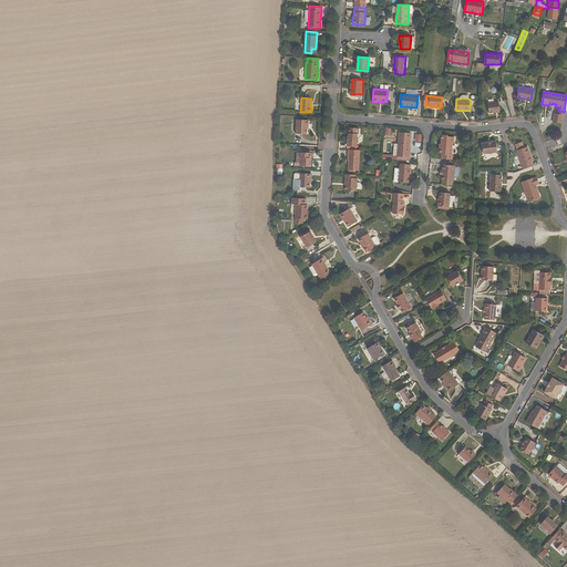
[(488,104),(490,114),(496,113),(496,112),(500,112),(498,102),(488,104)]
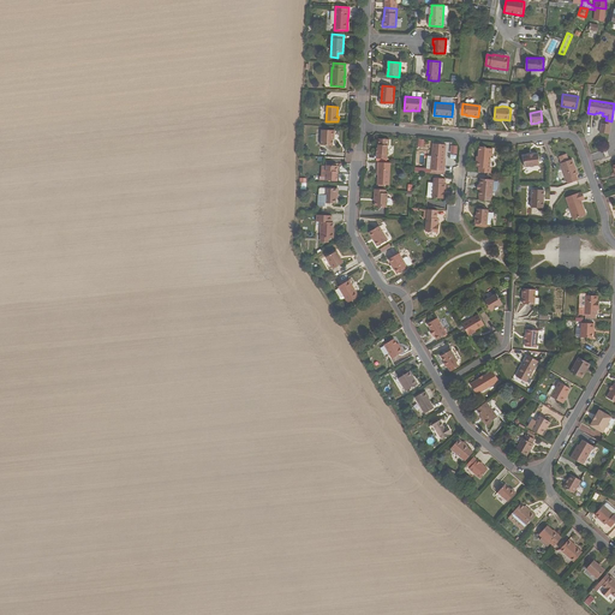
[(602,123),(599,132),(609,135),(611,125),(607,124),(602,123)]
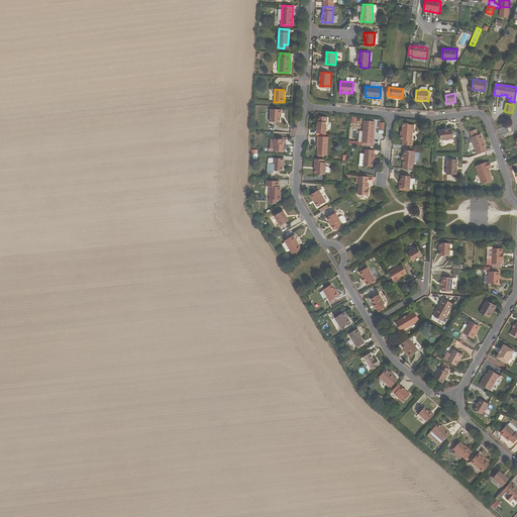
[(280,122),(280,117),(280,115),(281,115),(281,110),(271,109),(270,122),(280,122)]
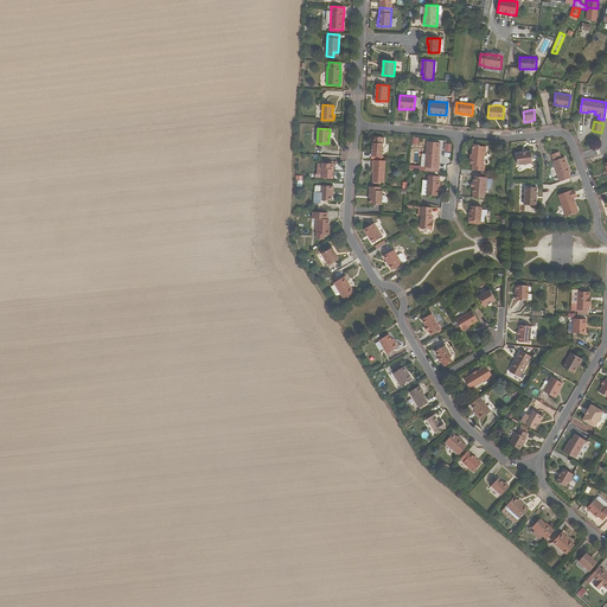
[(371,157),(382,157),(382,144),(383,144),(383,138),(372,138),(371,138),(371,144),(372,144),(372,146),(371,146),(371,157)]
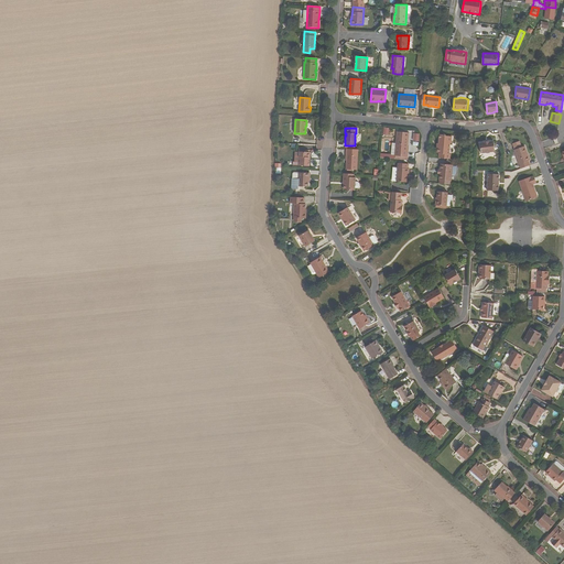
[(407,152),(408,147),(409,132),(398,132),(397,144),(397,147),(392,147),(391,155),(408,156),(409,153),(407,152)]
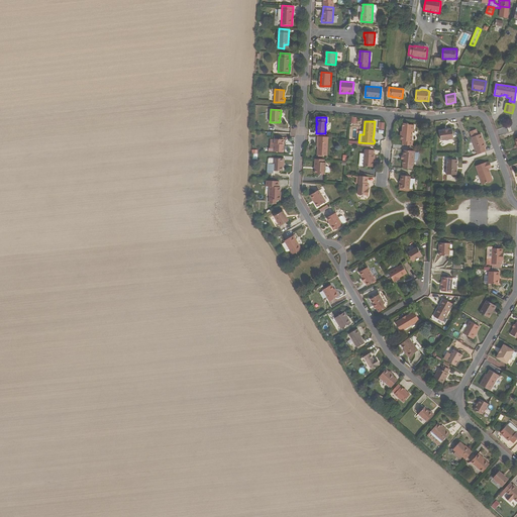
[(400,134),(400,139),(403,140),(402,144),(413,145),(413,141),(412,141),(413,131),(414,131),(415,125),(409,124),(409,123),(403,123),(402,132),(402,134),(400,134)]
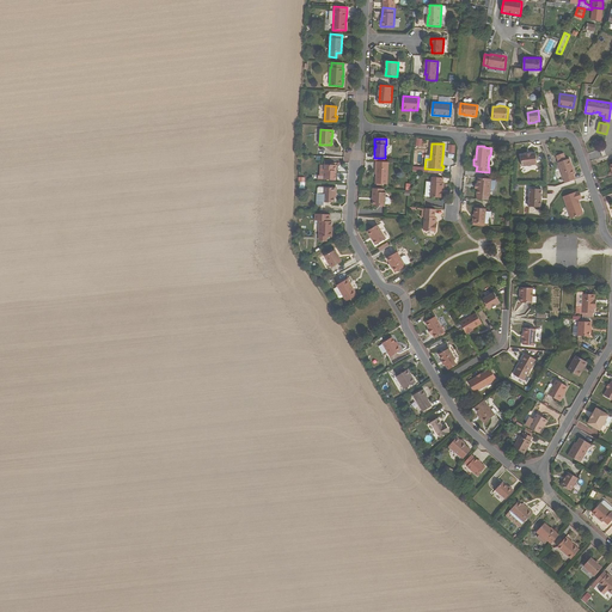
[(526,154),(521,155),(522,166),(538,164),(537,153),(532,154),(526,154)]
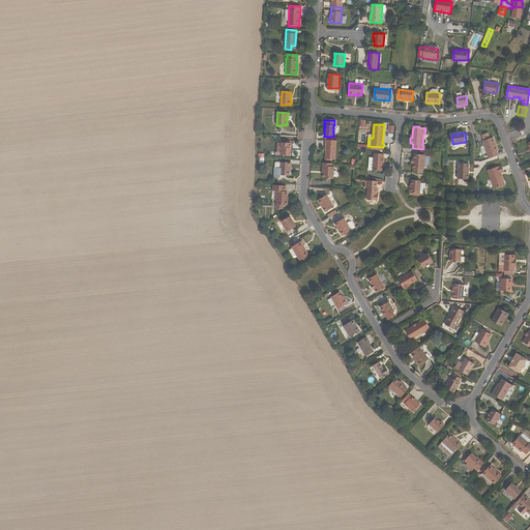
[(497,151),(498,151),(495,144),(493,138),(489,139),(484,141),(482,141),(489,158),(498,155),(497,151)]
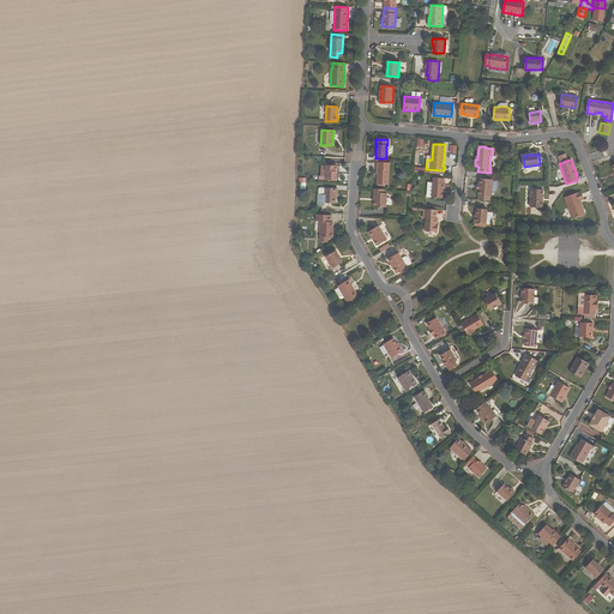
[(390,163),(377,163),(377,169),(378,169),(378,175),(378,185),(390,185),(390,163)]
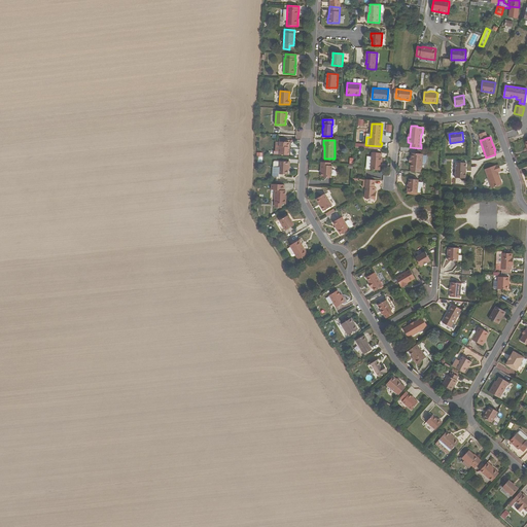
[(280,142),(276,142),(275,151),(279,151),(279,154),(289,155),(289,142),(280,142)]
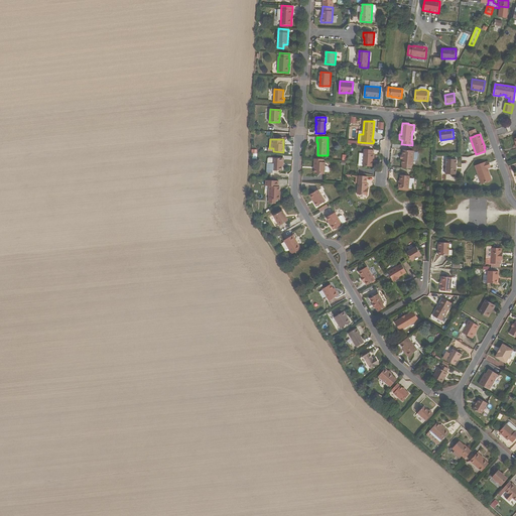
[(414,151),(403,149),(401,164),(402,164),(412,166),(413,161),(414,152),(414,151)]
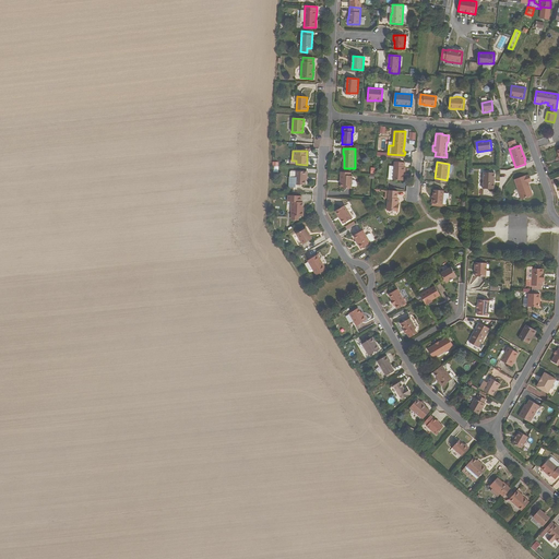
[(390,173),(389,180),(404,181),(404,176),(405,173),(406,173),(406,168),(405,168),(405,164),(395,163),(394,173),(390,173)]
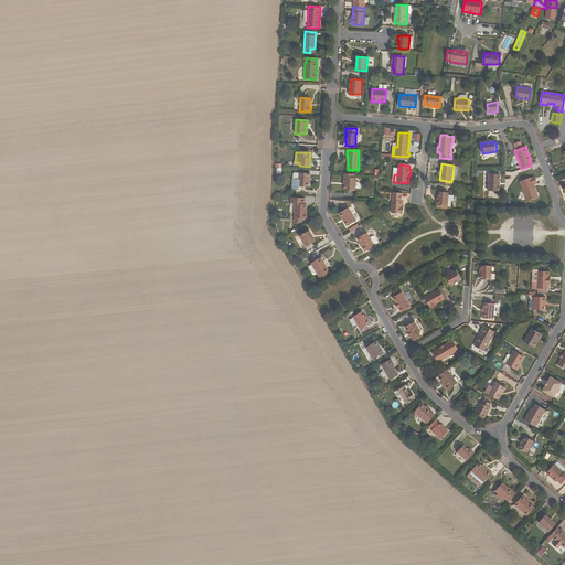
[(298,190),(298,187),(309,188),(309,182),(309,173),(299,173),(299,179),(292,179),(291,190),(298,190)]
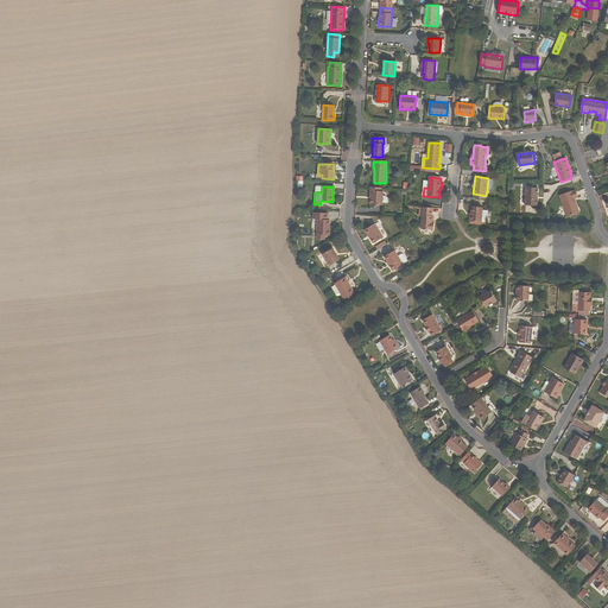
[(538,195),(539,188),(527,188),(526,206),(538,206),(538,198),(538,195)]
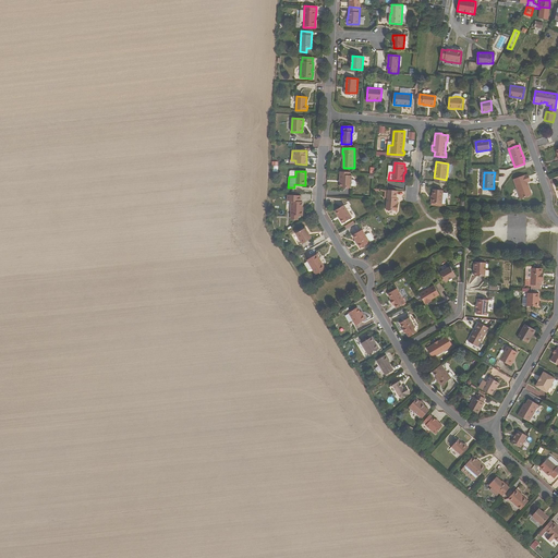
[(349,176),(339,176),(339,180),(340,180),(340,182),(340,187),(351,187),(351,186),(354,186),(355,184),(355,182),(354,180),(351,180),(351,176),(349,176)]
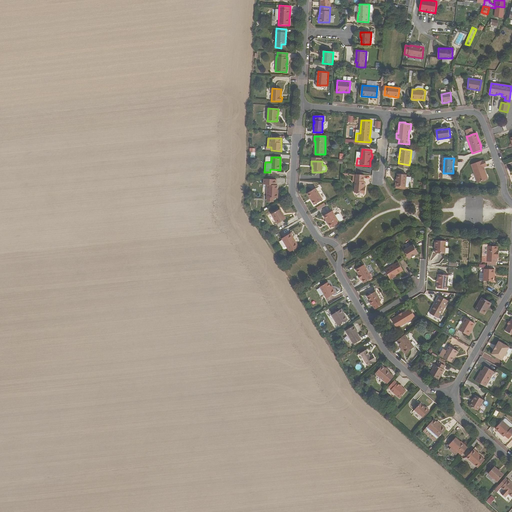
[(472,165),(478,183),(488,180),(485,169),(484,169),(483,168),(484,167),(487,166),(485,161),(482,162),(482,161),(472,165)]
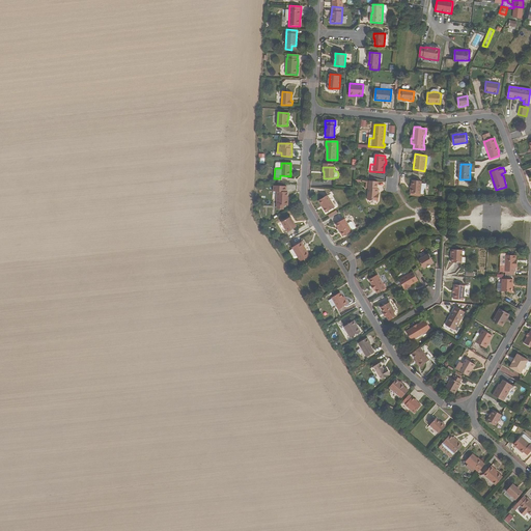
[(422,180),(412,179),(412,186),(411,193),(421,194),(422,180)]
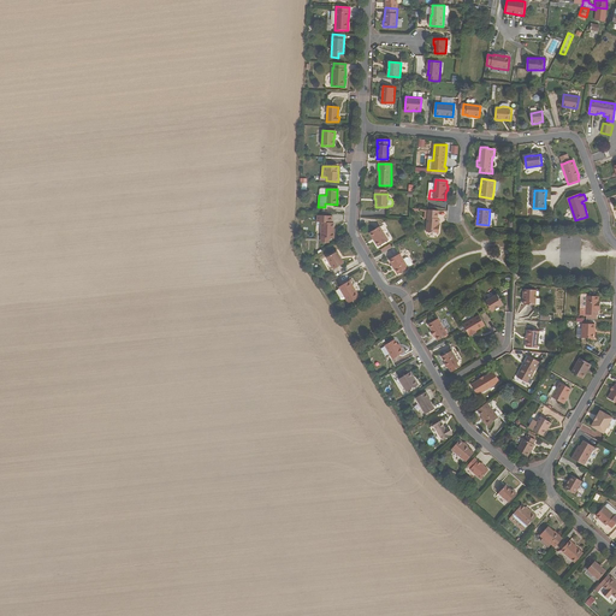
[(439,211),(428,209),(427,232),(440,232),(440,225),(438,225),(439,219),(439,211)]
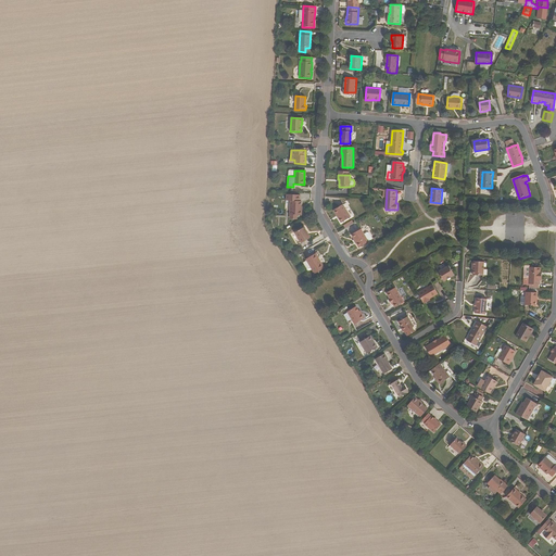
[(301,202),(290,201),(290,215),(302,216),(302,211),(301,211),(301,207),(301,202)]
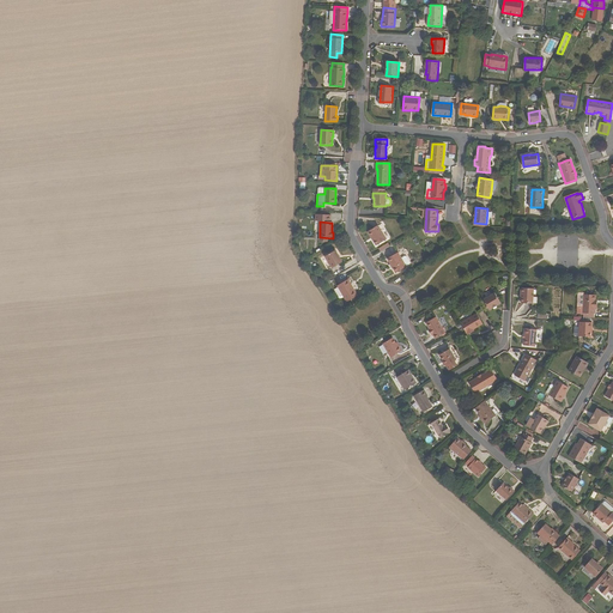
[(374,241),(376,246),(388,238),(380,225),(369,231),(375,240),(374,241)]
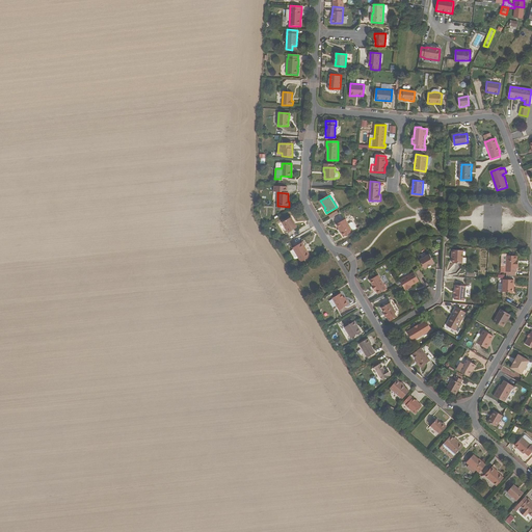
[(291,217),(282,222),(288,233),(297,228),(291,217)]
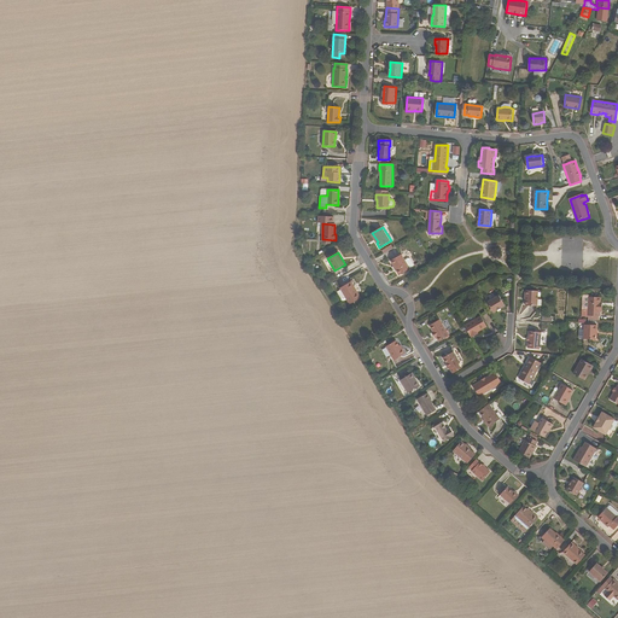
[(400,275),(410,269),(402,255),(392,261),(395,266),(397,270),(400,275)]
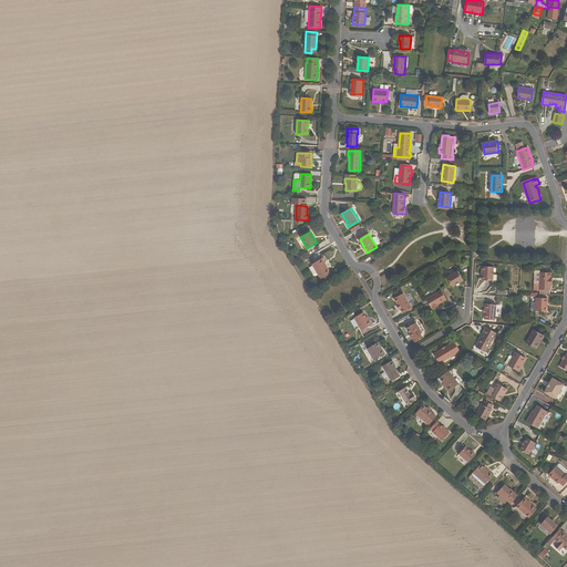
[(330,274),(326,265),(325,266),(323,264),(325,264),(322,258),(311,265),(320,279),(330,274)]
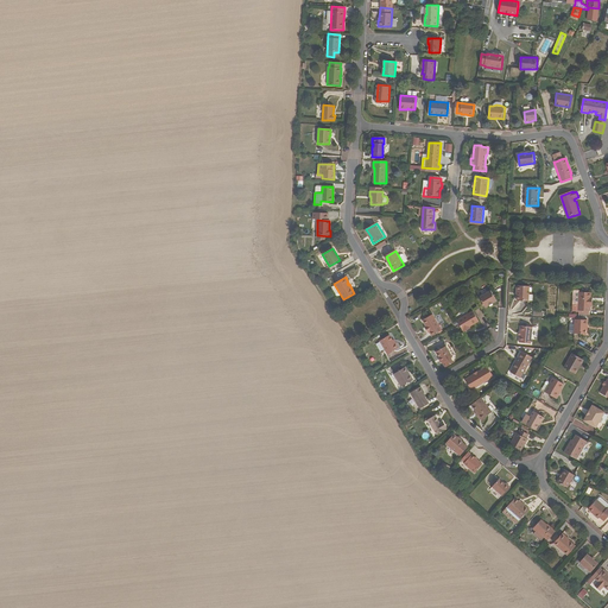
[(530,302),(531,286),(518,286),(518,292),(519,292),(519,296),(518,301),(530,302)]
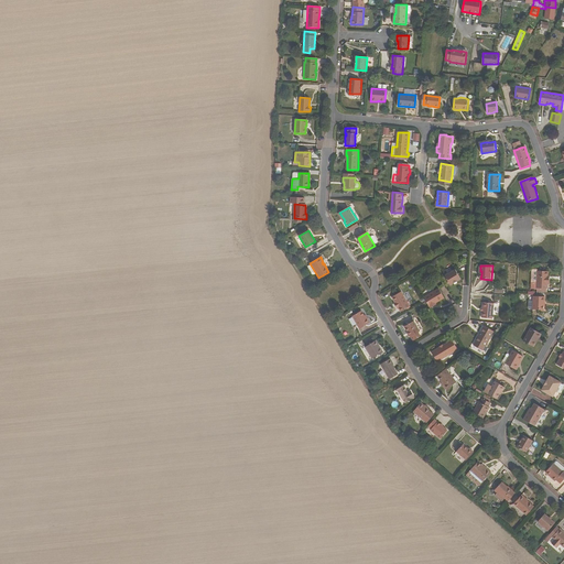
[(449,285),(461,280),(456,271),(445,277),(449,285)]
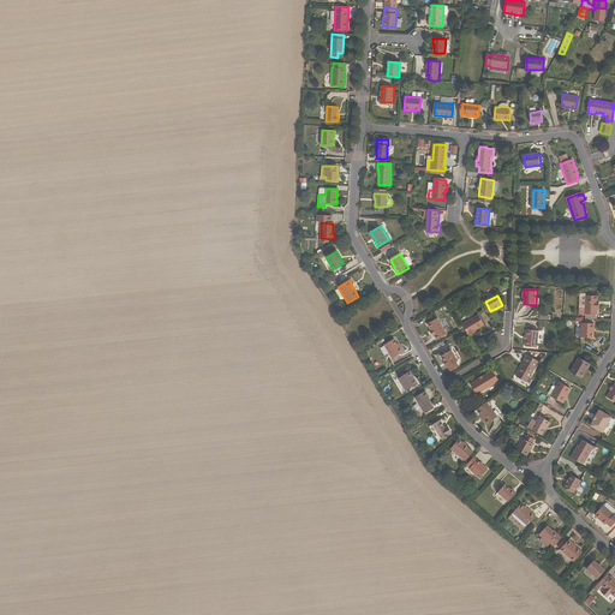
[(586,315),(587,315),(587,318),(597,318),(597,315),(598,311),(599,311),(599,305),(598,305),(598,302),(598,297),(586,297),(586,315)]
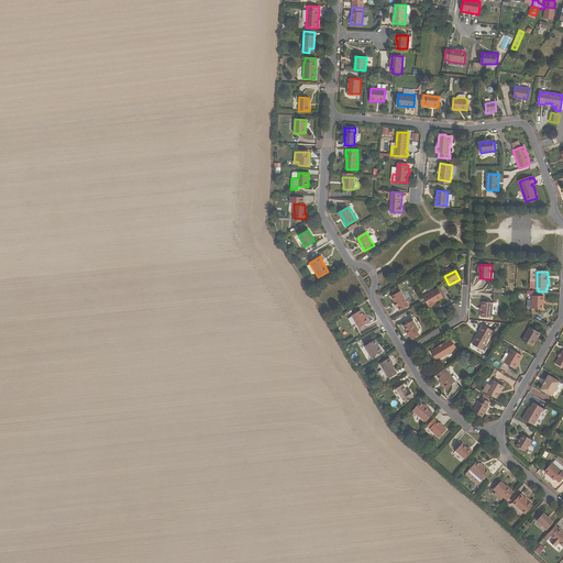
[(444,298),(439,289),(423,298),(426,300),(429,308),(434,305),(434,304),(435,302),(444,298)]
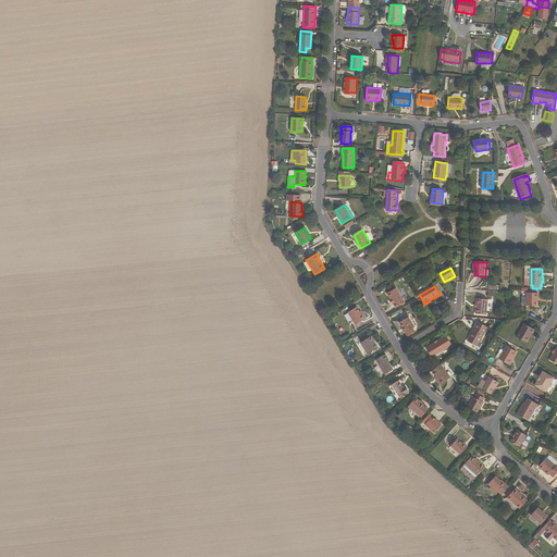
[(396,308),(405,302),(395,288),(387,294),(390,297),(388,298),(393,305),(394,304),(396,308)]
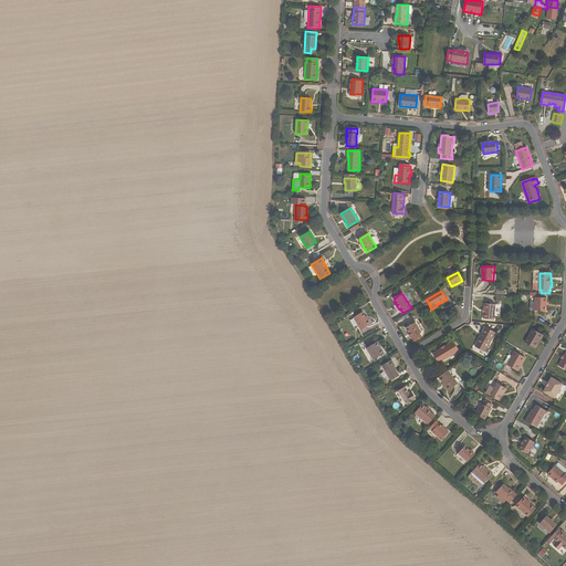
[(547,303),(547,297),(536,297),(536,312),(546,312),(546,306),(546,303),(547,303)]
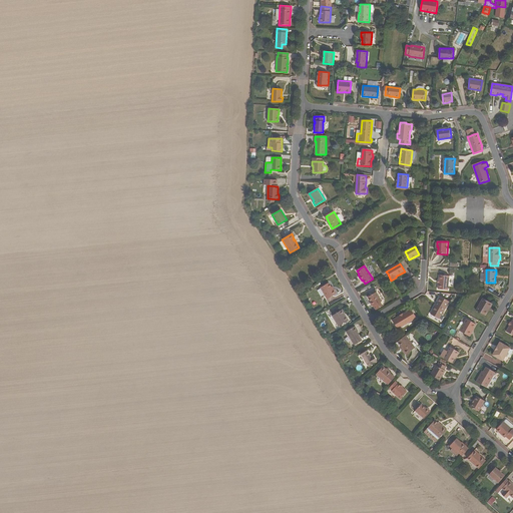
[(448,291),(450,276),(440,275),(439,282),(439,284),(439,290),(448,291)]
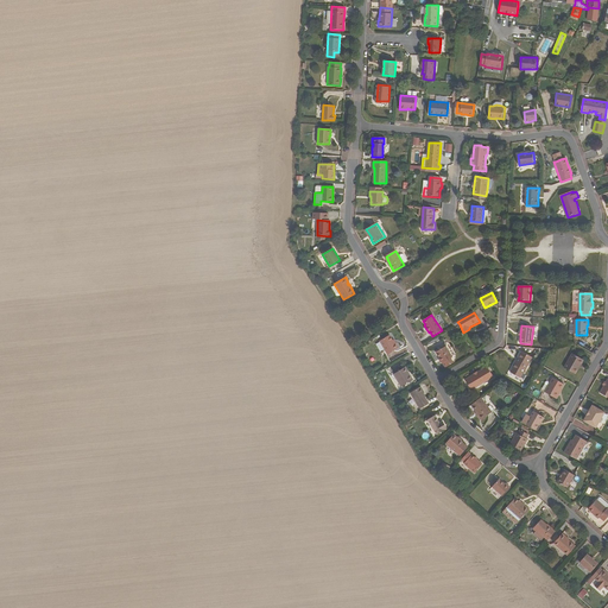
[(390,335),(379,341),(387,355),(398,348),(396,343),(394,344),(392,341),(390,335)]
